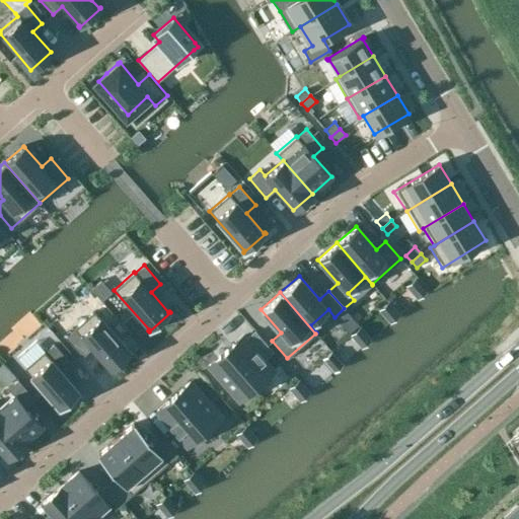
[(75,329),(65,338),(82,357),(91,349),(109,369),(130,352),(94,311),(74,328),(75,329)]
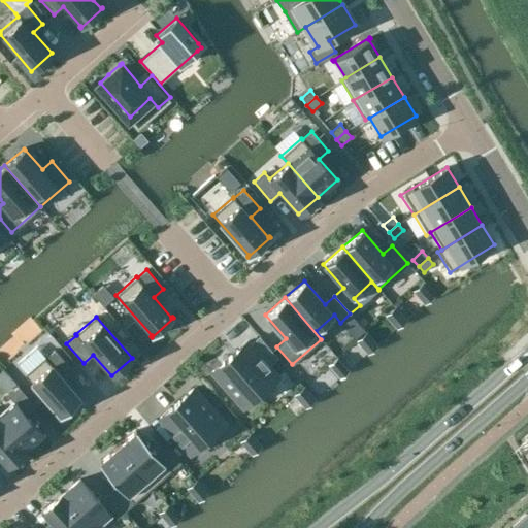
[(246,341),(211,371),(243,408),(278,377),(246,341)]
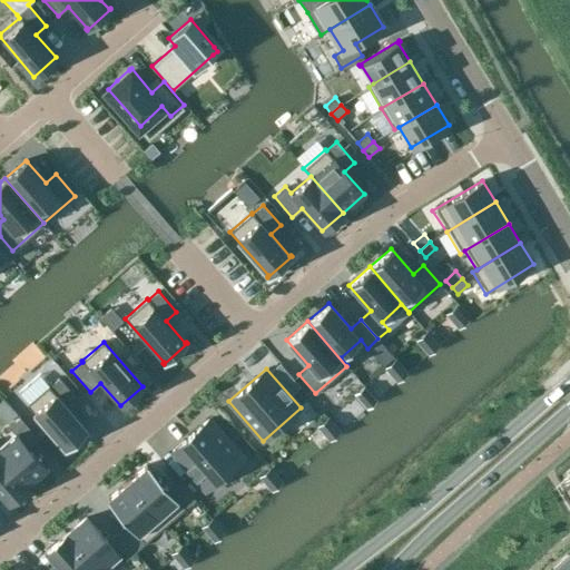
[(40,375),(20,392),(29,402),(27,404),(65,449),(64,449),(65,450),(88,430),(88,428),(87,429),(67,408),(78,399),(59,377),(49,386),(48,385),(49,385),(40,375)]
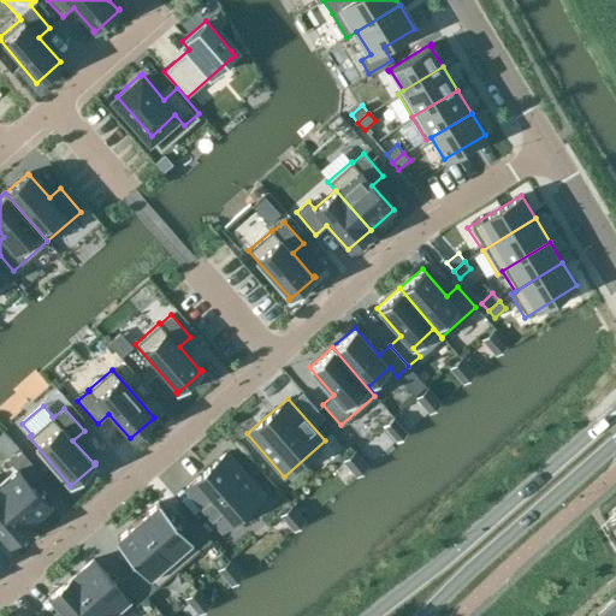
[(0,491),(29,526),(51,507),(30,484),(41,474),(22,451),(10,461),(16,469),(0,483),(0,491)]
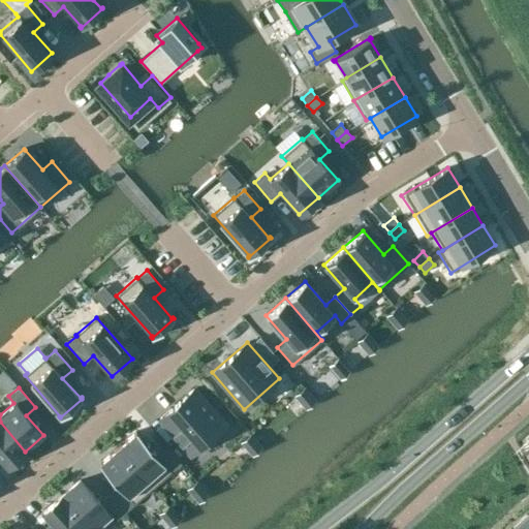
[(194,389),(159,418),(190,455),(225,425),(194,389)]
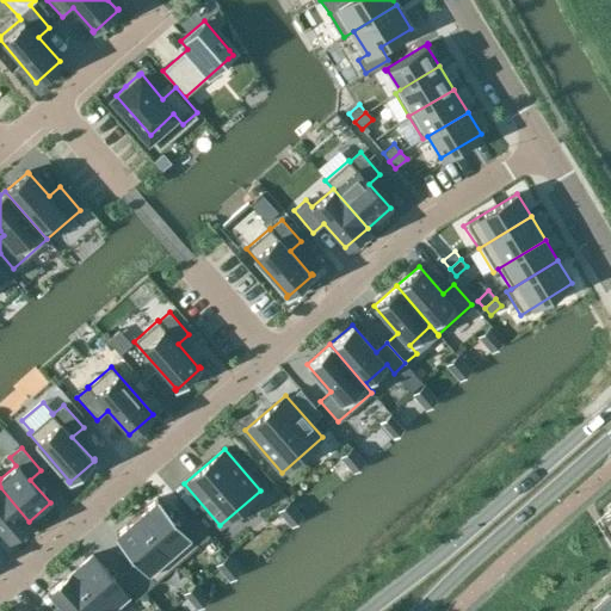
[(0,531),(7,539),(29,522),(0,487),(0,531)]
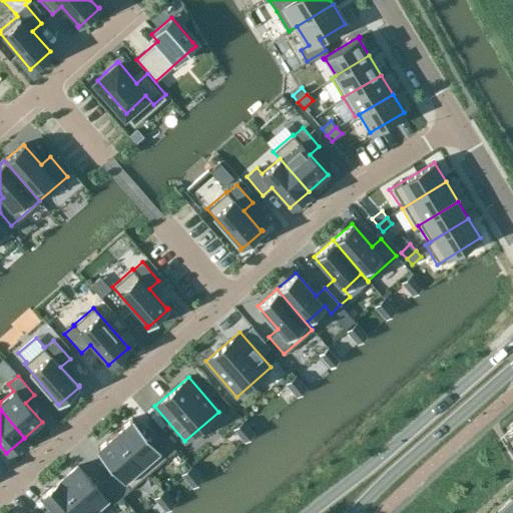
[(132,418),(114,434),(148,473),(175,449),(160,432),(151,440),(132,418)]
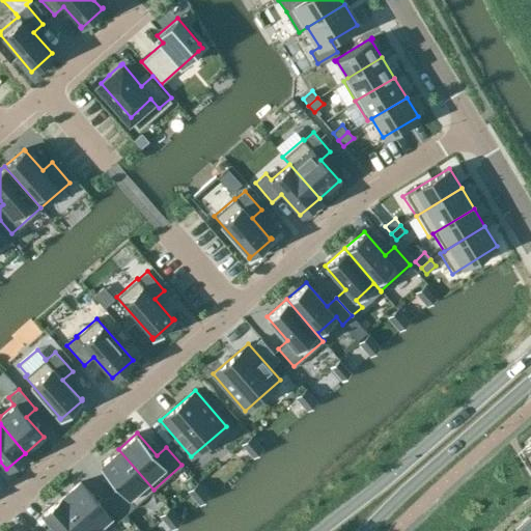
[(530,442),(521,449),(530,466),(530,442)]
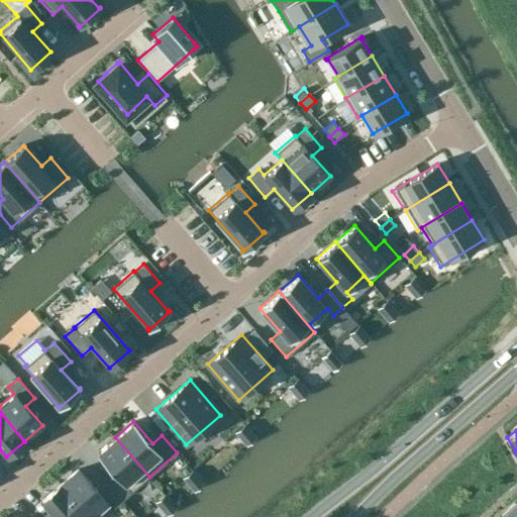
[(115,437),(97,452),(116,475),(106,483),(122,500),(131,492),(149,477),(115,437)]
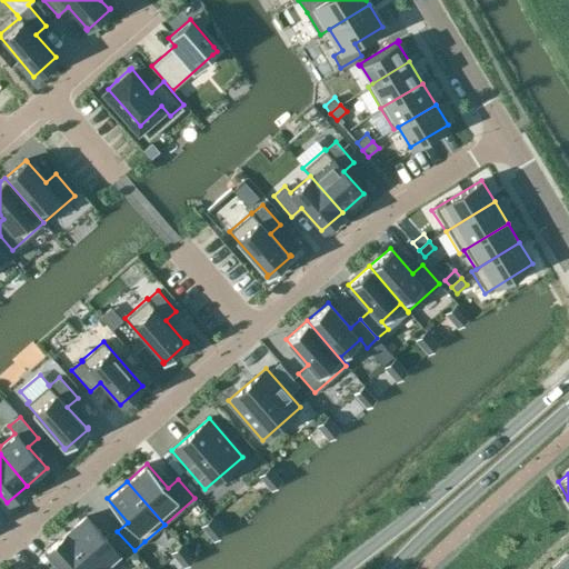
[(86,516),(66,533),(97,568),(112,568),(135,550),(117,531),(107,540),(86,516)]
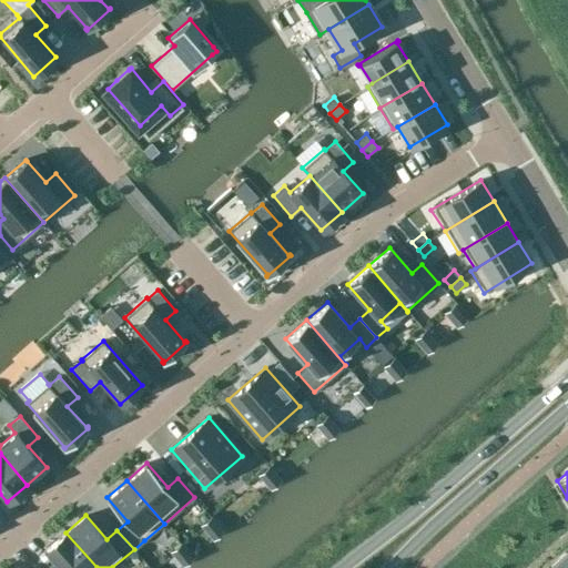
[(97,567),(66,533),(46,550),(61,567),(97,567)]
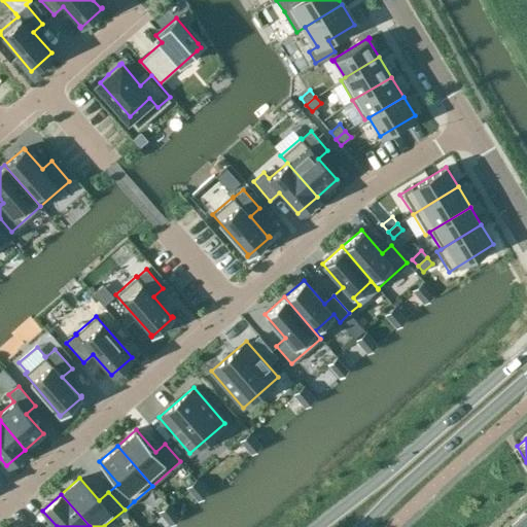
[(526,526),(526,512),(510,526),(526,526)]
